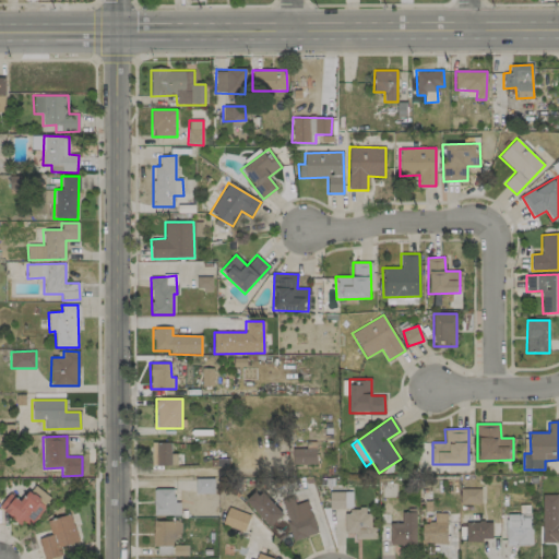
[(170,442),(152,443),(152,465),(177,465),(176,453),(170,454),(170,442)]
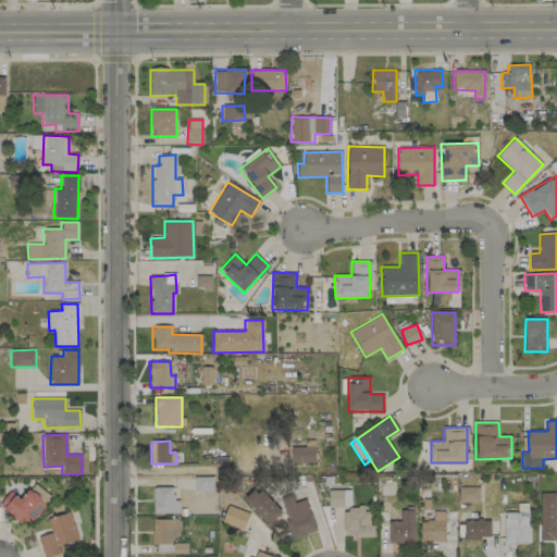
[(291,447),(292,462),(314,462),(314,447),(291,447)]
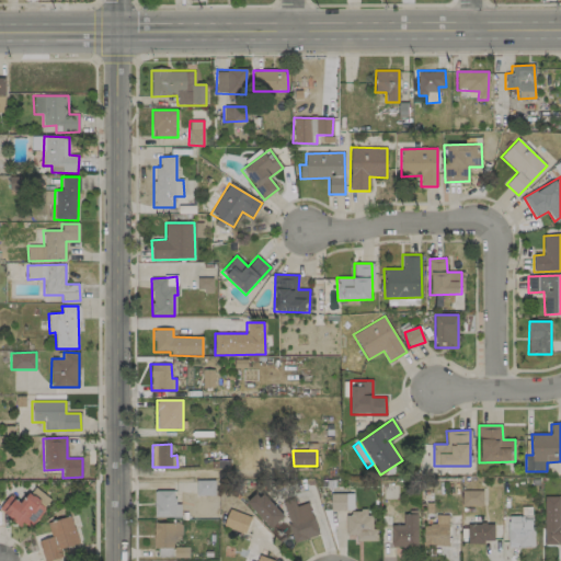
[(215,480),(196,481),(196,495),(215,495),(215,480)]
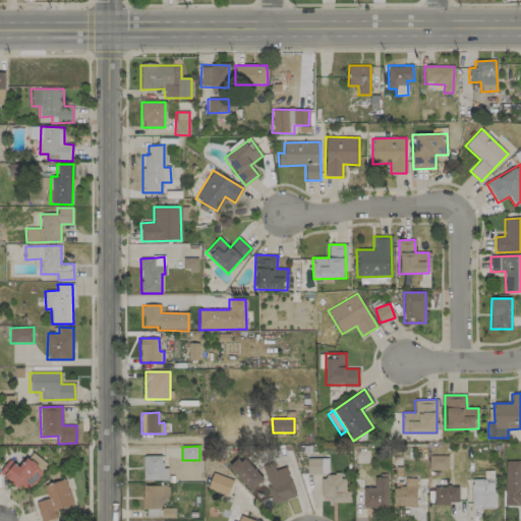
[(142,456),(143,480),(168,479),(167,468),(162,468),(162,456),(142,456)]
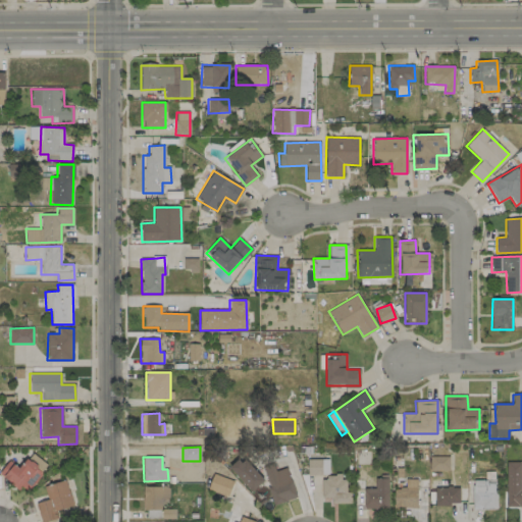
[(241,457),(228,467),(251,491),(263,481),(241,457)]
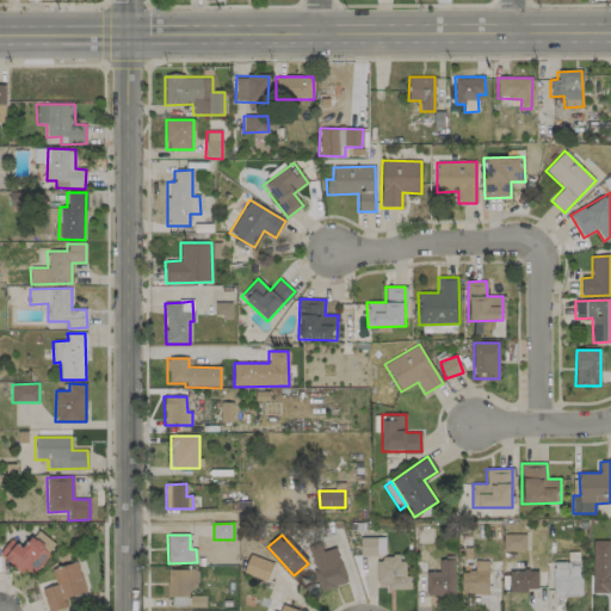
[(525,550),(525,535),(504,535),(504,551),(525,550)]
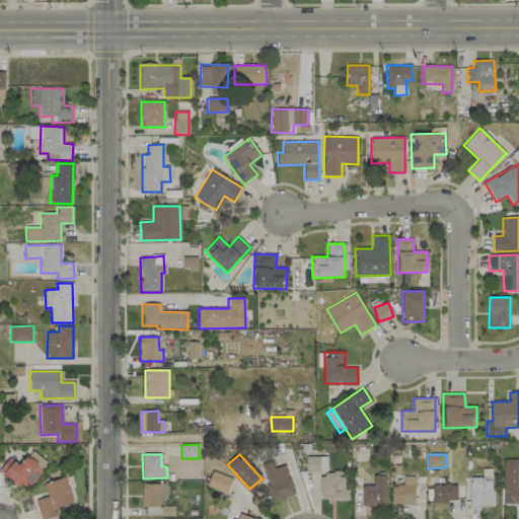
[(0,472),(18,488),(21,484),(27,489),(43,469),(26,456),(18,465),(9,458),(0,468),(0,472)]
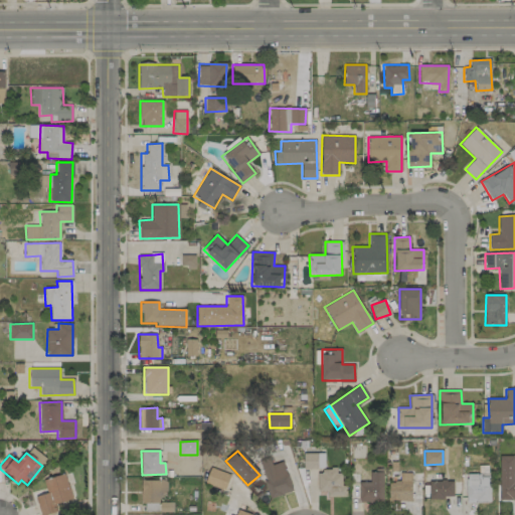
[(324,454),(303,453),(303,469),(324,469),(324,454)]
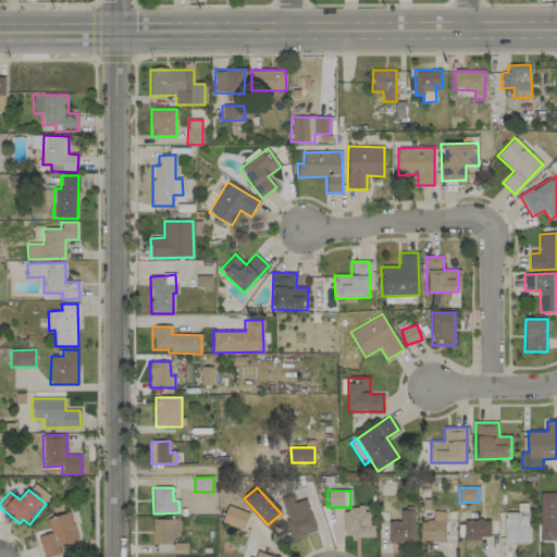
[(556,493),(539,493),(540,541),(556,540),(556,509),(556,510),(556,493)]
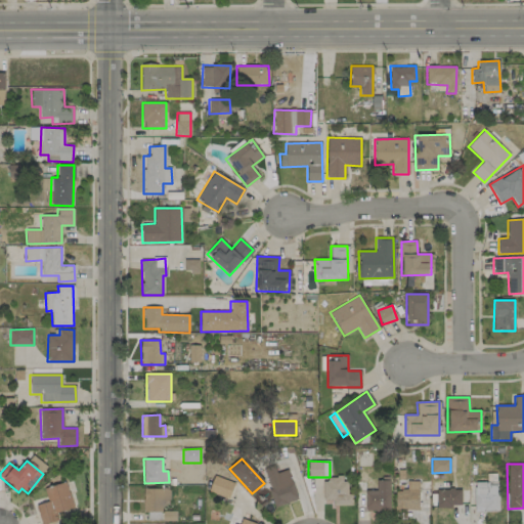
[(288,470),(276,473),(274,467),(263,470),(275,507),(298,499),(288,470)]
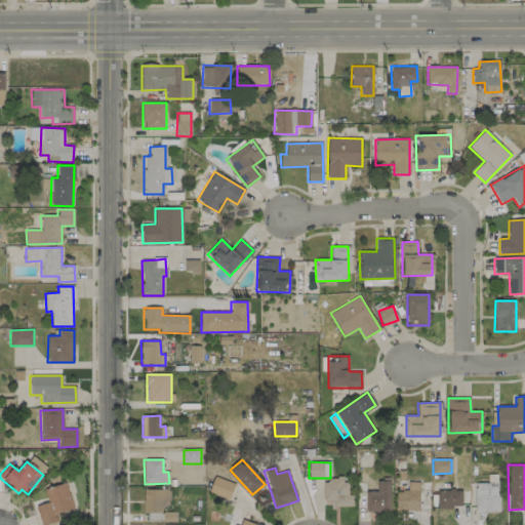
[(235,484),(214,476),(208,491),(229,499),(235,484)]
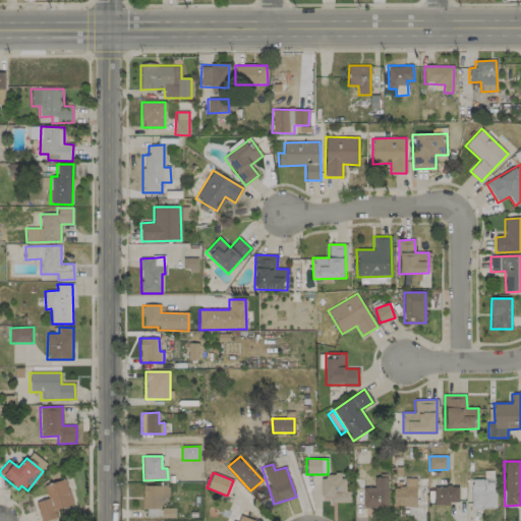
[(350,502),(350,490),(343,490),(343,475),(321,475),(322,497),(331,497),(331,503),(350,502)]
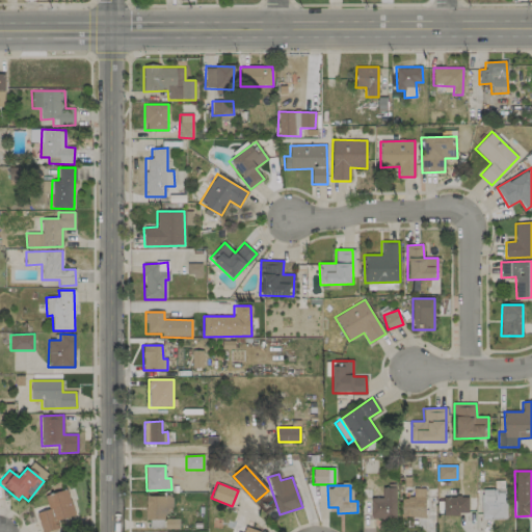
[(395,519),(396,485),(382,485),(381,498),(371,498),(370,517),(395,519)]
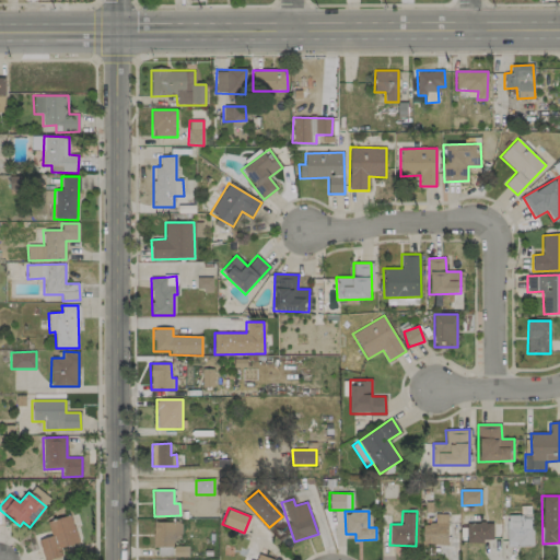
[(447,514),(434,513),(434,523),(422,523),(422,545),(447,545),(447,514)]
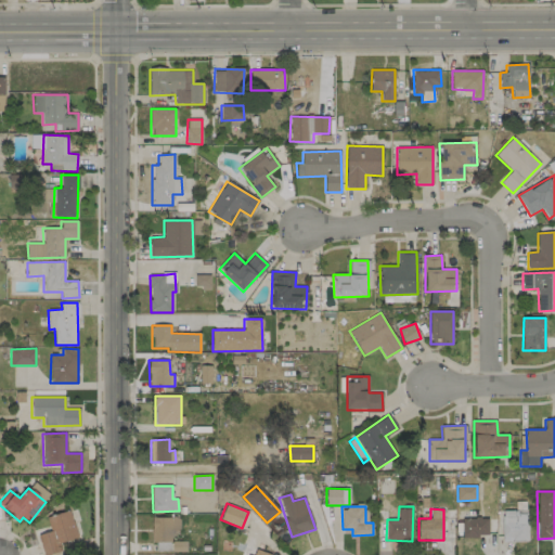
[(528,541),(527,510),(502,510),(503,542),(528,541)]
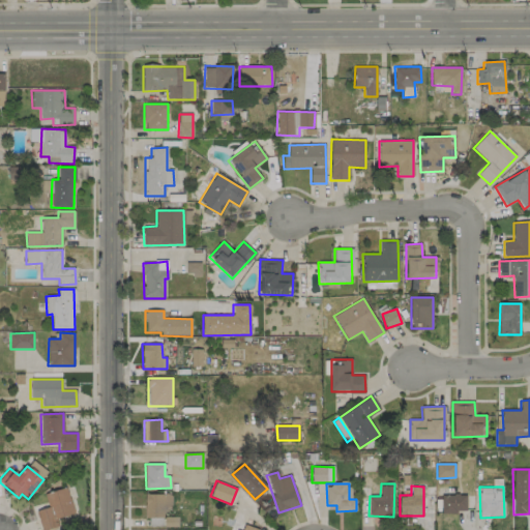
[(56,519),(74,513),(66,488),(43,494),(48,507),(35,511),(40,529),(47,529),(58,526),(56,519)]
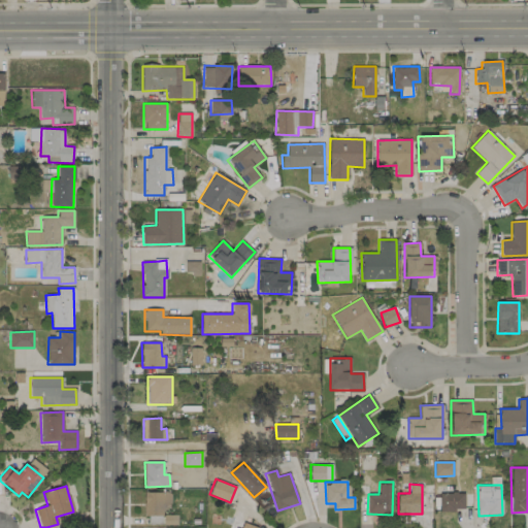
[(171,493),(145,492),(145,524),(163,524),(163,508),(171,508),(171,493)]
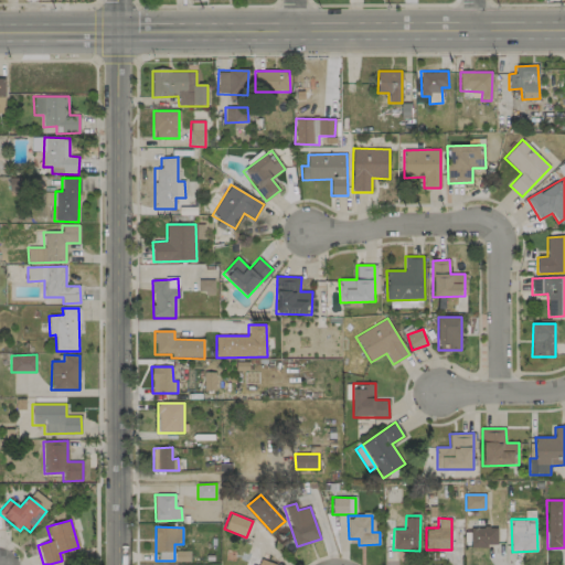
[(470,546),(498,545),(497,528),(470,529),(470,546)]
